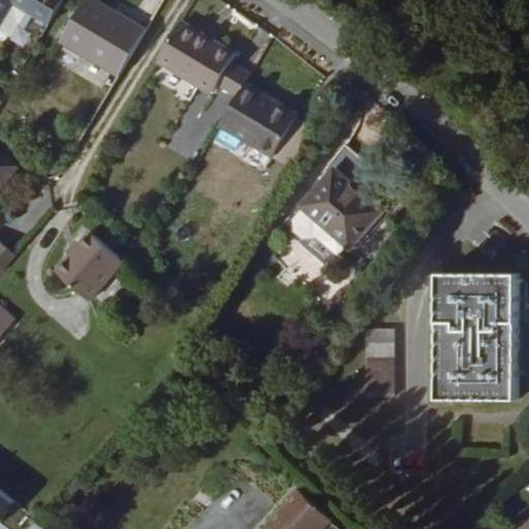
[(0,0),(0,12),(2,14),(10,0),(19,0),(50,19),(60,0),(0,0)]
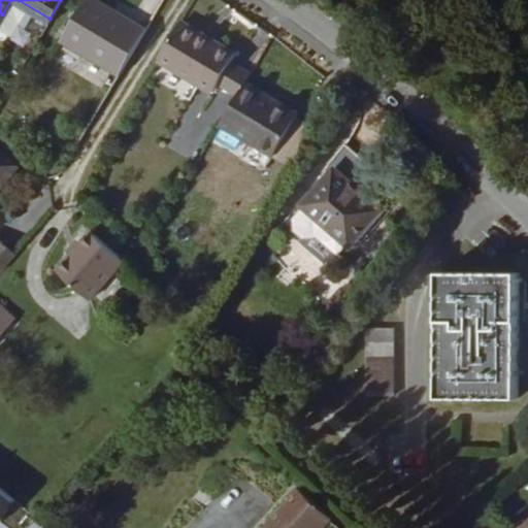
[(79,0),(59,35),(119,70),(144,26),(99,0),(79,0)]
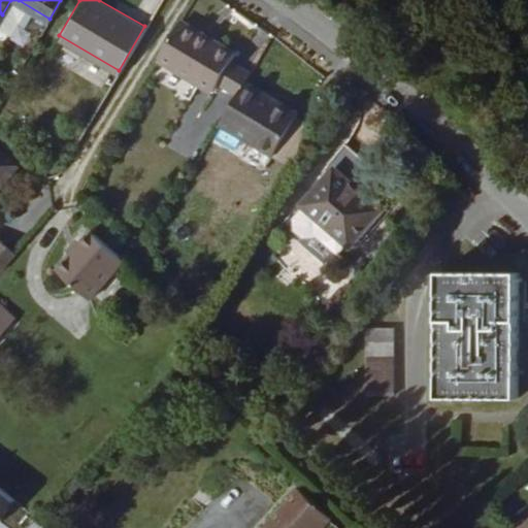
[(207,96),(221,73),(226,64),(171,31),(149,70),(203,103),(207,96)]
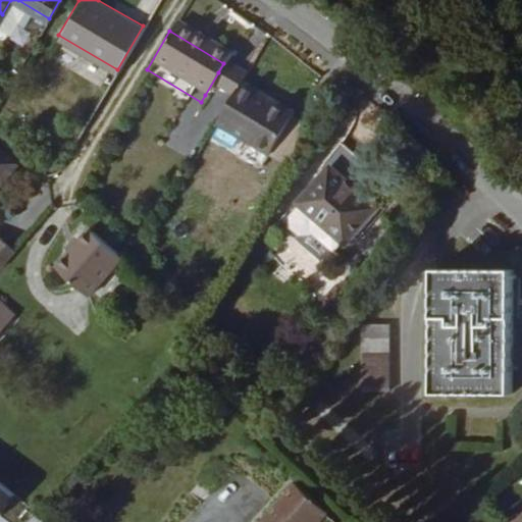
[(205,95),(225,106),(231,96),(238,84),(218,72),(205,95)]
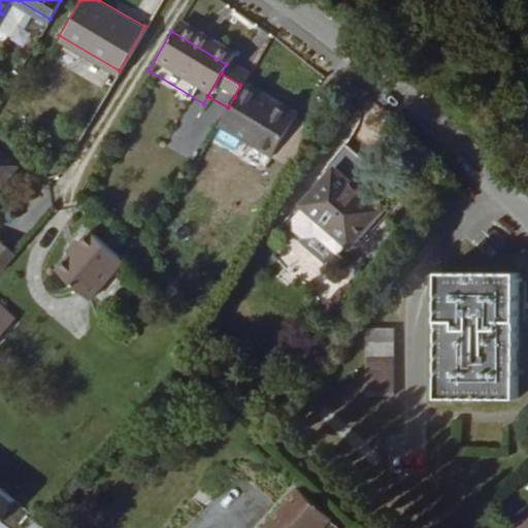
[(259,111),(234,97),(228,107),(212,133),(287,175),(307,139),(286,126),(288,123),(261,108),(259,111)]
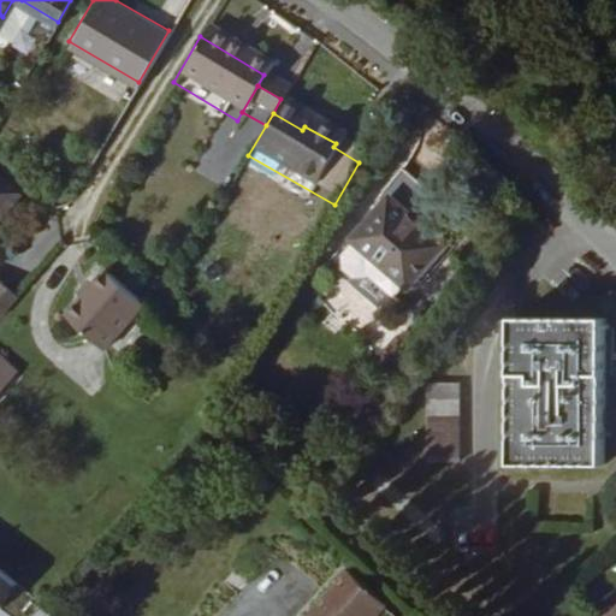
[(344,238),(348,242),(326,270),(374,309),(395,285),(398,288),(433,247),(400,218),(418,195),(394,173),(373,195),(379,200),(344,238)]
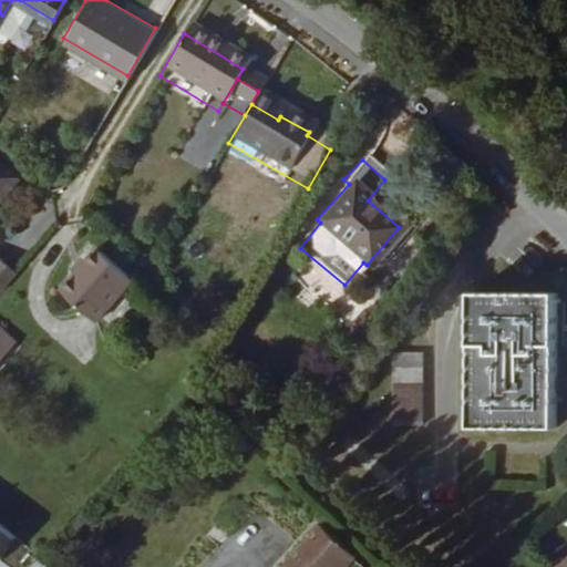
[(0,200),(10,191),(6,187),(0,194),(0,200)]
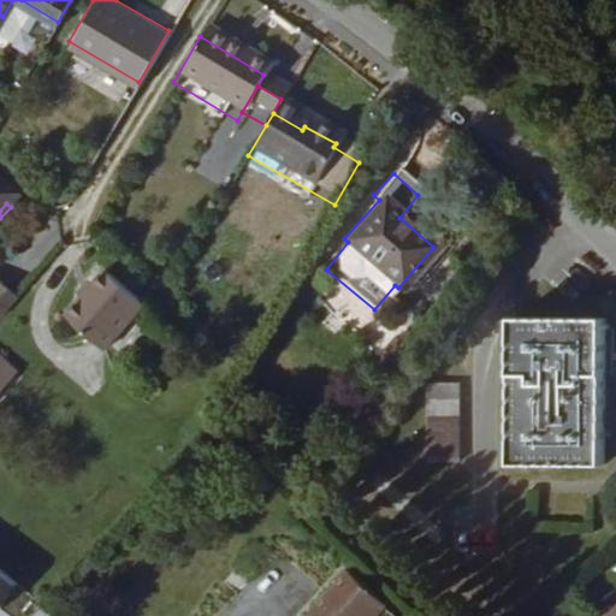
[(61,318),(100,351),(140,307),(101,272),(61,318)]
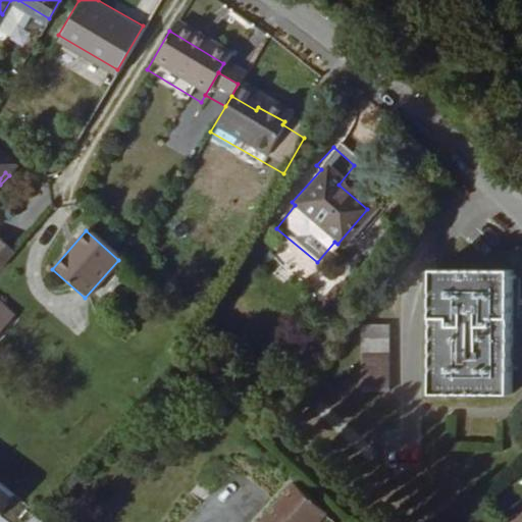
[(0,269),(12,254),(0,243),(0,269)]
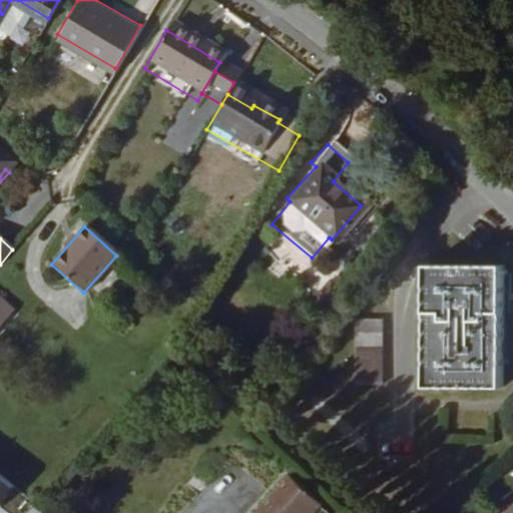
[(421,265),(423,387),(499,387),(497,265),(421,265)]
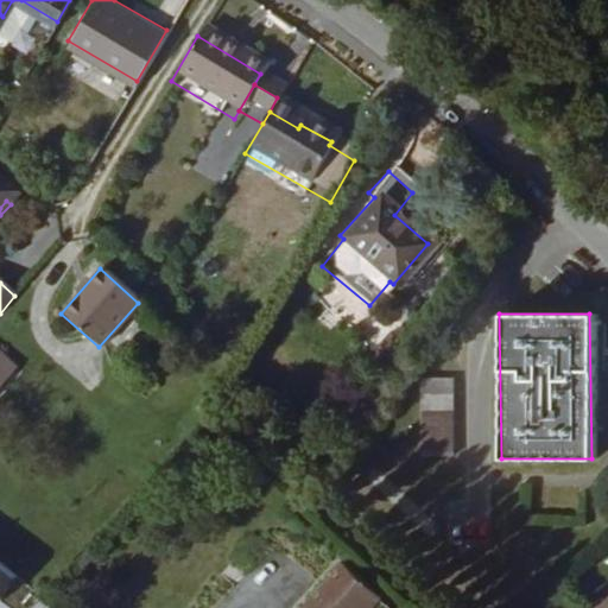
[(415,396),(444,396),(444,378),(415,379),(415,396)]
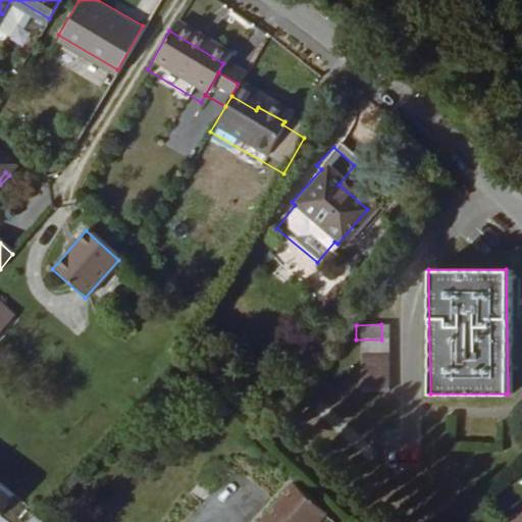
[(357,354),(382,354),(381,340),(356,340),(357,354)]
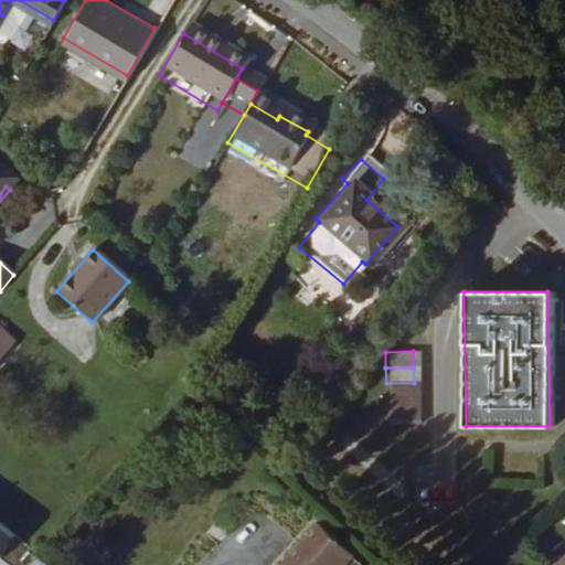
[(386,398),(414,397),(414,383),(386,383),(386,398)]
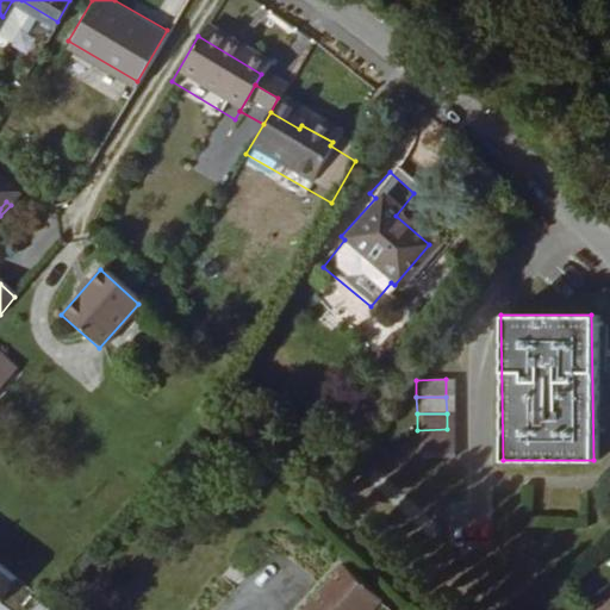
[(417,444),(447,443),(447,429),(417,430),(417,444)]
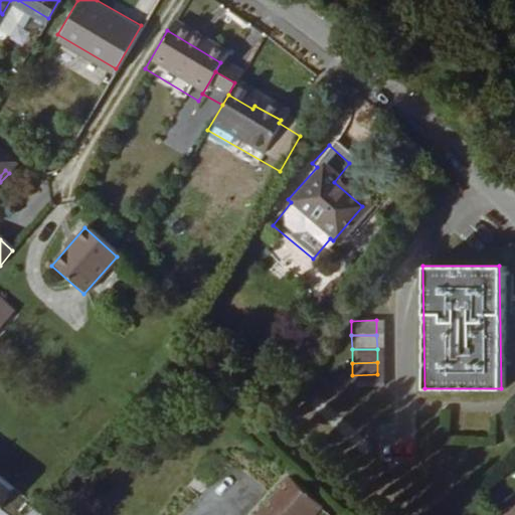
[(377,374),(352,375),(352,387),(377,387),(377,374)]
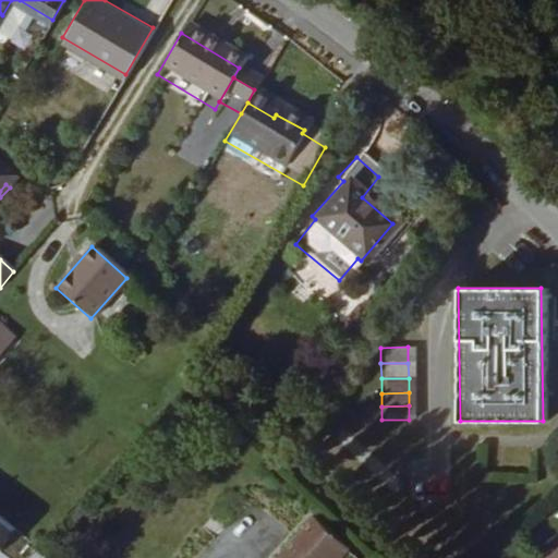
[(339,557),(346,550),(313,519),(278,557),(339,557)]
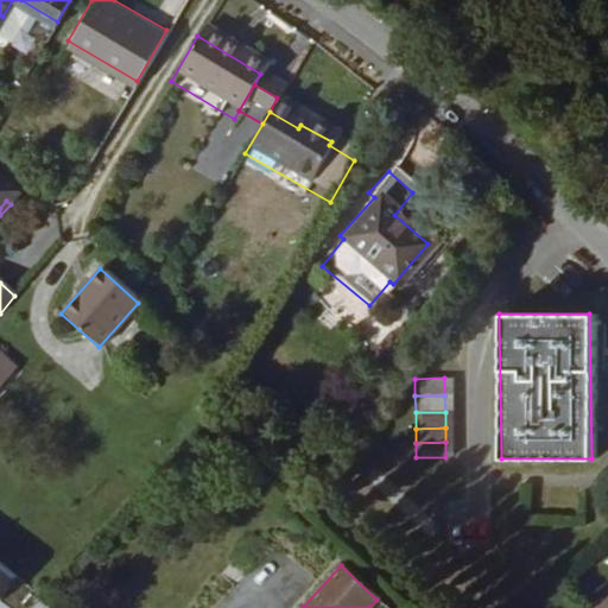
[(607,607),(607,597),(595,607),(607,607)]
